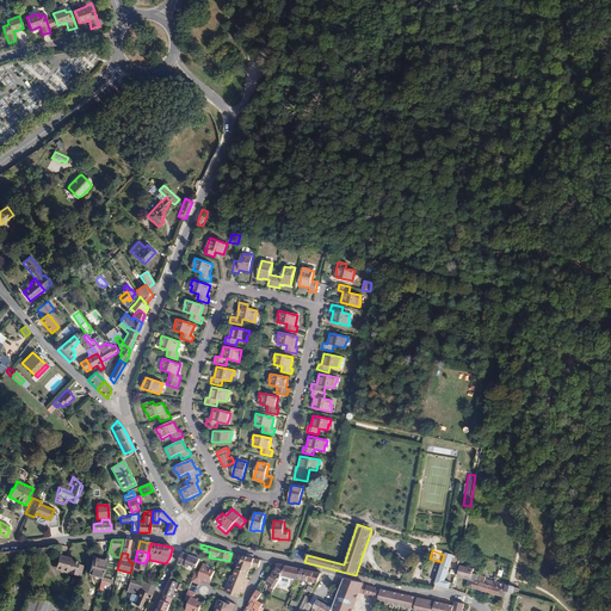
[(201,559),(192,556),(184,553),(178,563),(190,568),(191,566),(198,568),(201,560),(201,559)]
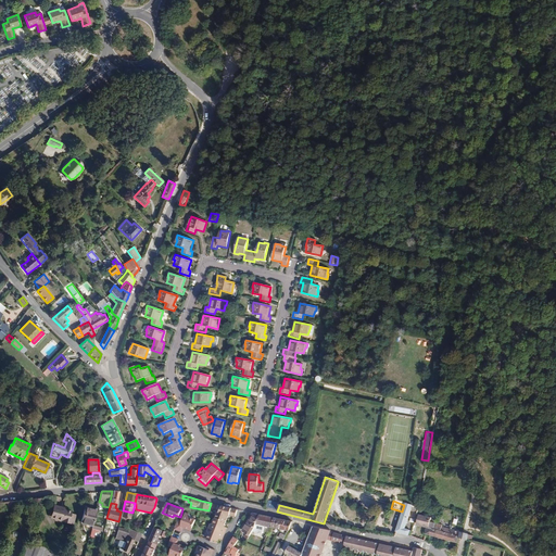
[(402,512),(396,531),(397,532),(408,535),(411,530),(404,529),(411,510),(416,513),(417,508),(412,506),(412,505),(405,503),(405,504),(404,505),(402,512)]
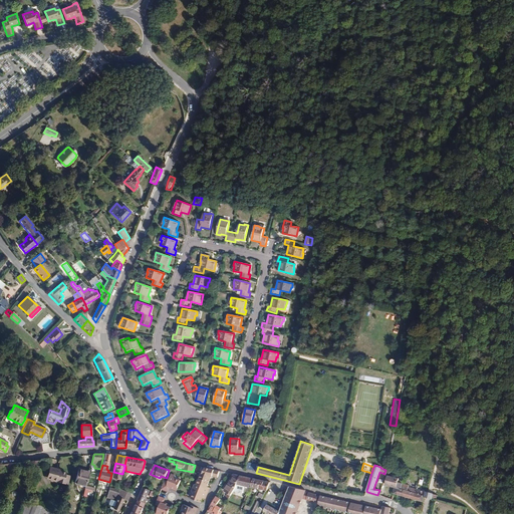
[(54,482),(56,482),(58,481),(61,482),(62,483),(62,484),(67,486),(70,476),(65,475),(66,473),(60,472),(57,470),(50,467),(48,472),(46,473),(46,474),(47,477),(49,480),(50,482),(51,482),(53,481),(54,482)]
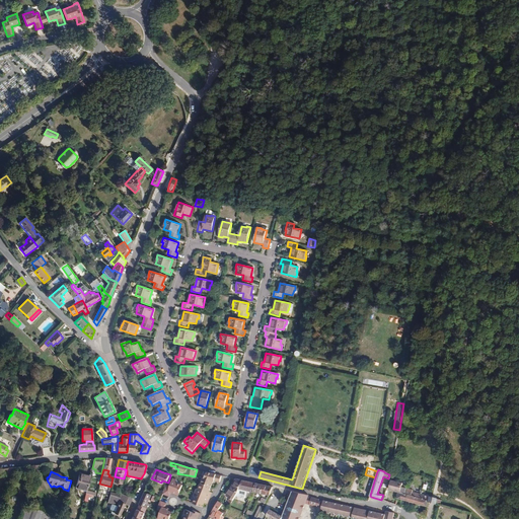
[(194,504),(200,506),(202,501),(204,497),(208,487),(210,482),(208,480),(211,473),(207,472),(206,475),(204,478),(202,485),(200,490),(198,489),(197,490),(195,493),(194,497),(195,498),(196,499),(194,504)]
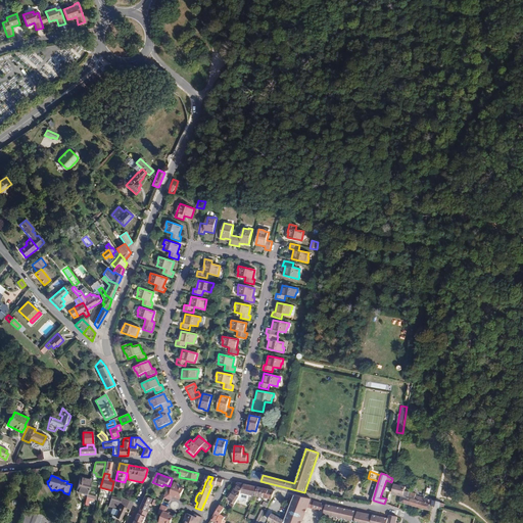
[(87,494),(91,480),(80,477),(76,491),(87,494)]
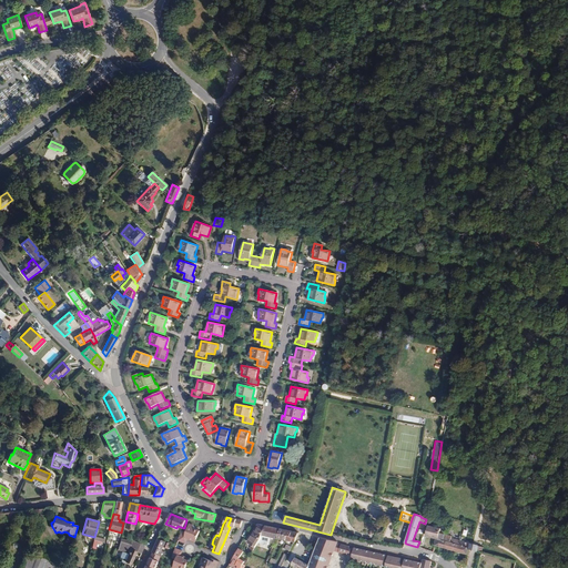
[(240,528),(242,520),(232,518),(231,518),(227,526),(230,527),(227,533),(223,544),(221,548),(219,554),(222,556),(224,551),(226,553),(230,546),(232,539),(229,538),(231,534),(233,527),(240,528)]
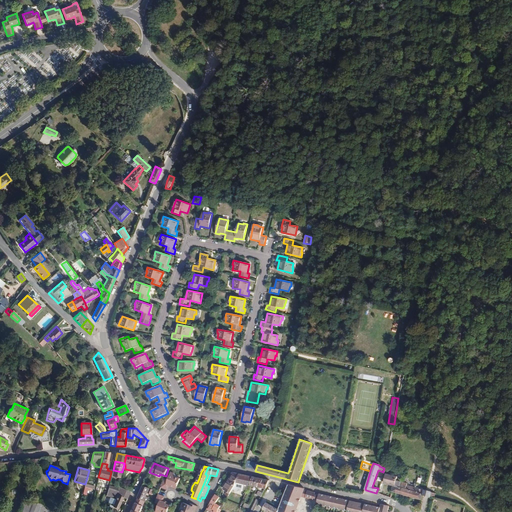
[(122,472),(113,470),(111,476),(120,478),(122,472)]
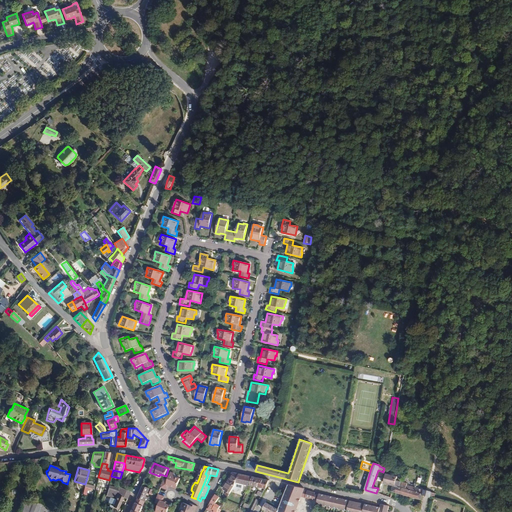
[(169,480),(165,478),(161,487),(168,490),(169,485),(173,486),(173,488),(175,487),(177,488),(180,479),(175,477),(175,476),(175,474),(172,472),(169,480)]
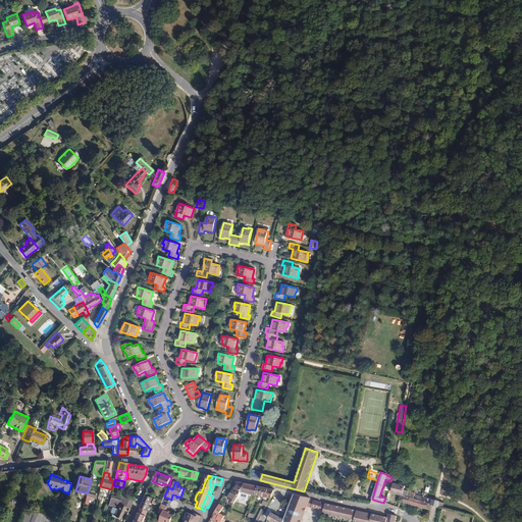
[(237,482),(227,499),(230,502),(235,504),(241,492),(243,483),(237,482)]
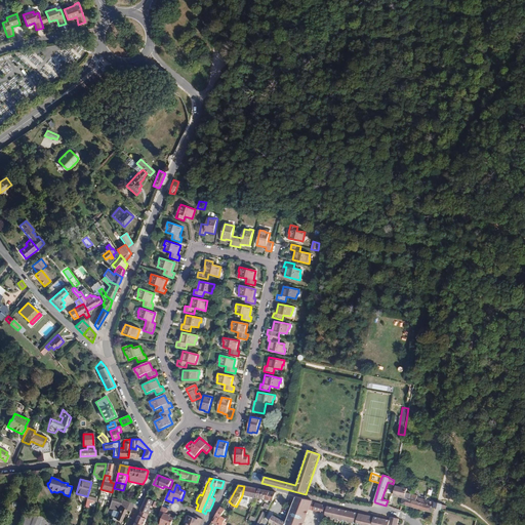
[(244,486),(242,495),(256,498),(258,489),(244,486)]
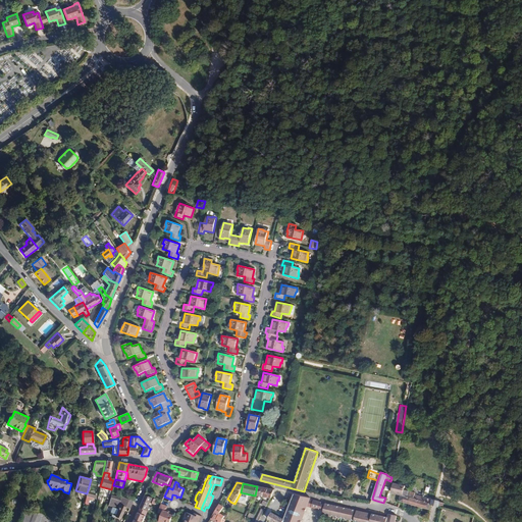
[(405,486),(392,483),(389,487),(393,488),(392,492),(401,496),(402,496),(404,489),(404,487),(405,486)]
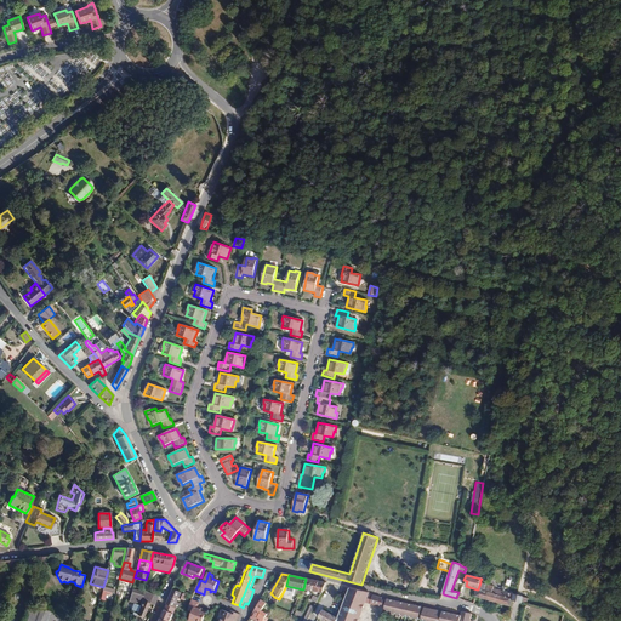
[(313,591),(319,581),(306,579),(303,590),(313,591)]
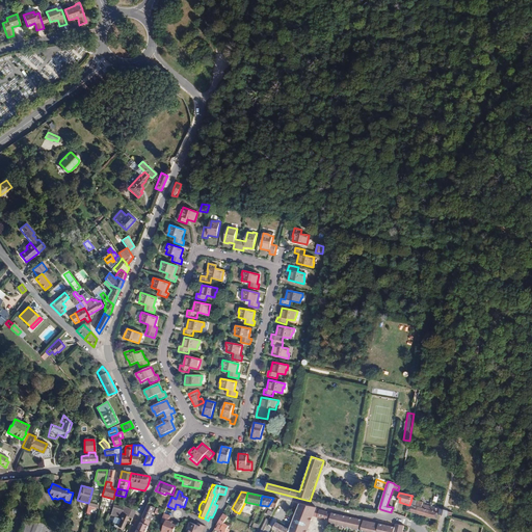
[(273,498),(268,506),(275,508),(276,506),(278,499),(273,498)]
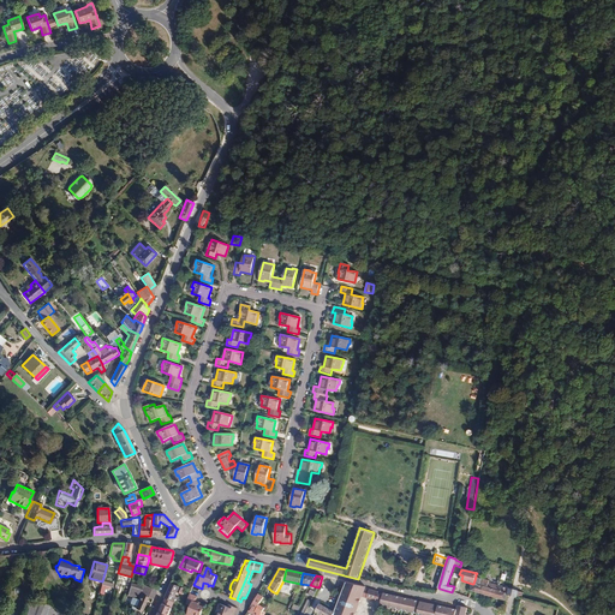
[(473,584),(472,584),(470,591),(471,591),(482,595),(485,580),(476,577),(473,584)]
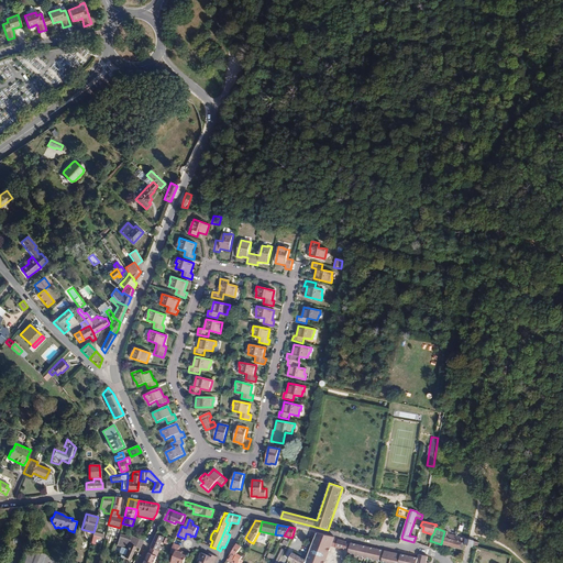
[(441,544),(452,547),(455,536),(448,533),(448,531),(444,531),(441,544)]
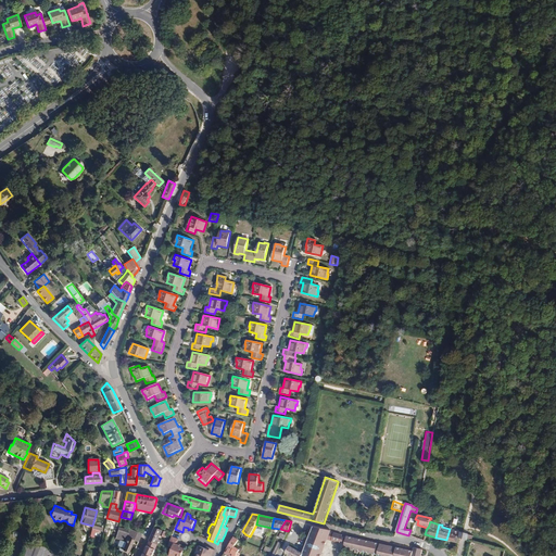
[(92,526),(89,536),(93,539),(96,532),(99,533),(100,531),(102,532),(103,529),(98,527),(92,526)]
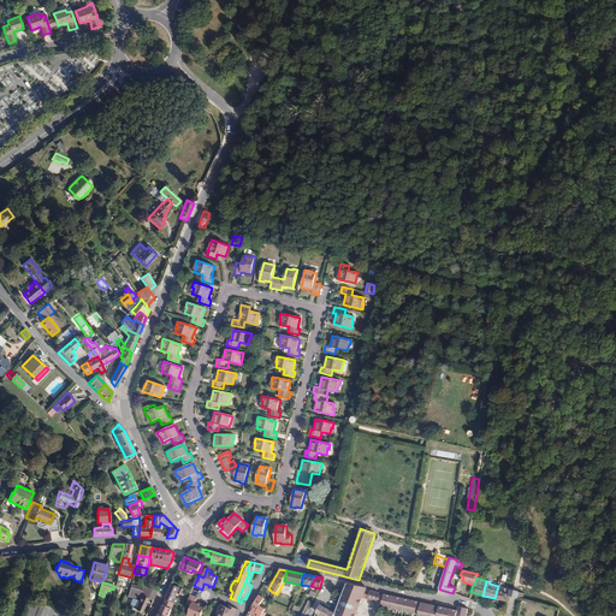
[(355,615),(362,597),(367,598),(367,600),(377,602),(378,598),(379,593),(366,590),(366,588),(356,586),(347,584),(335,614),(333,615),(355,615)]
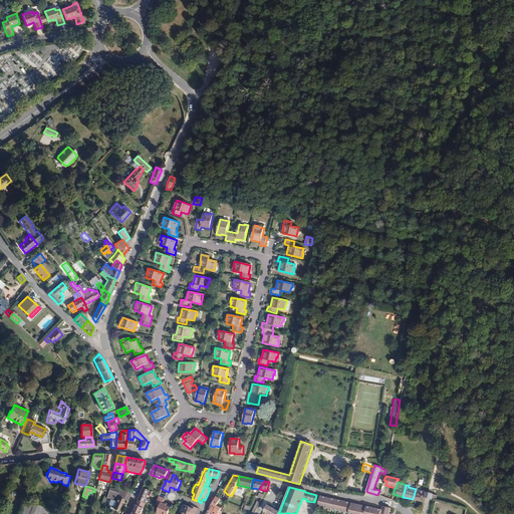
[(146,504),(148,504),(150,500),(147,498),(148,495),(152,497),(155,492),(144,488),(138,500),(146,504)]
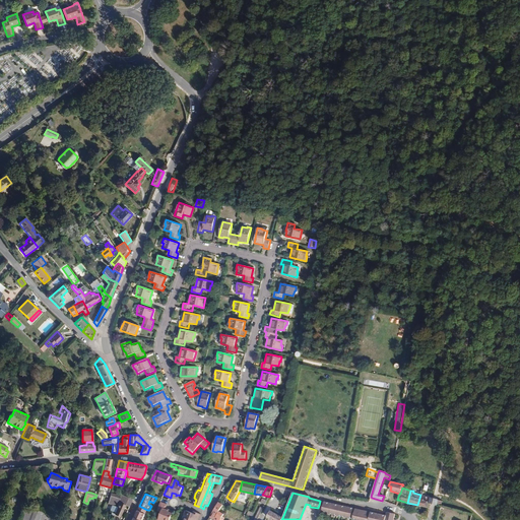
[(119,502),(125,506),(129,507),(129,506),(132,501),(121,495),(120,497),(119,501),(119,502)]
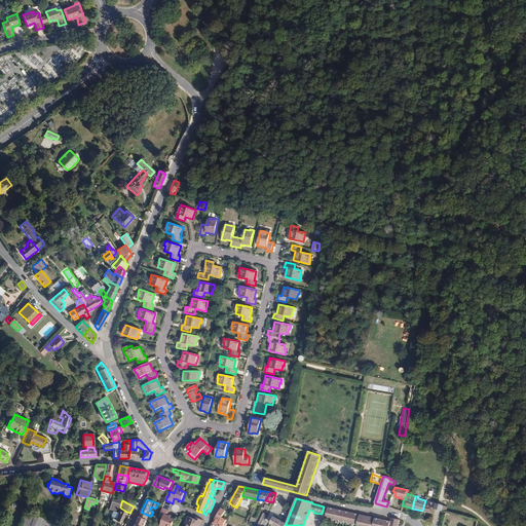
[(425,500),(422,511),(433,514),(435,509),(436,503),(425,500)]
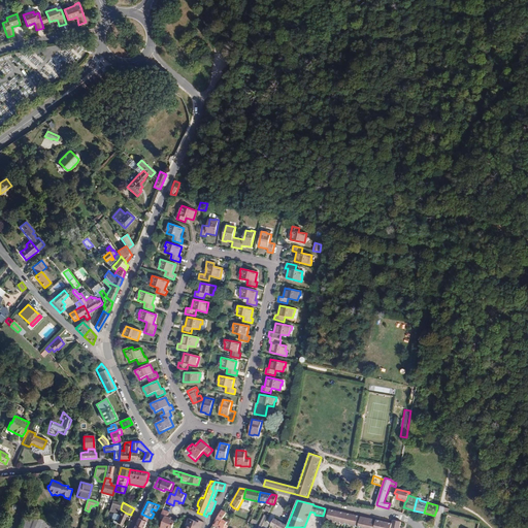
[(109,512),(112,513),(119,515),(121,509),(121,508),(111,505),(109,512)]
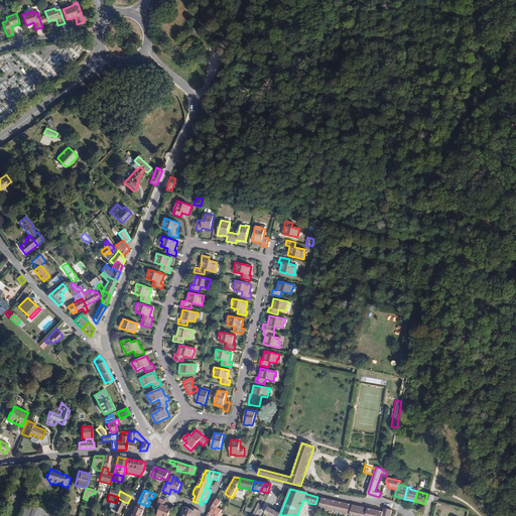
[(118,498),(116,503),(116,504),(114,509),(113,510),(119,513),(124,502),(118,498)]
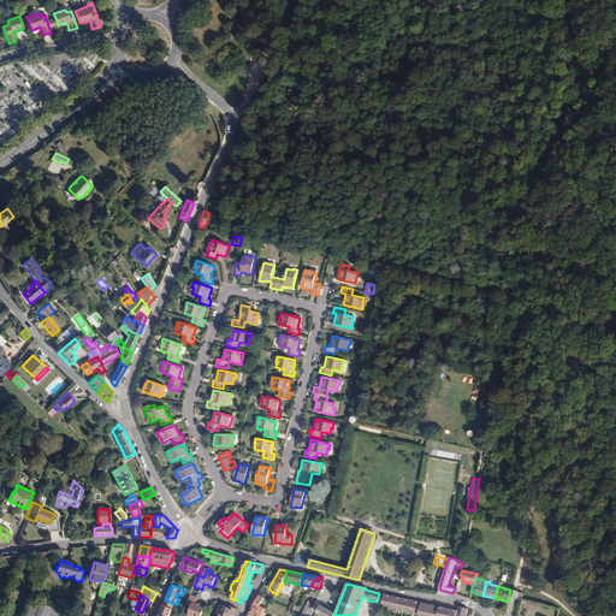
[(189,599),(187,605),(191,606),(188,615),(194,615),(195,615),(197,615),(201,615),(206,606),(203,606),(202,604),(201,605),(196,603),(199,598),(190,594),(189,599)]
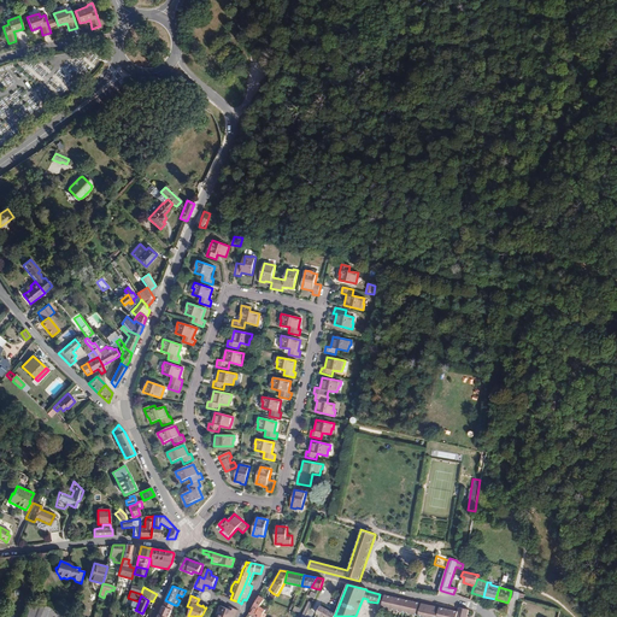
[(252,609),(250,613),(256,616),(264,616),(266,615),(264,613),(260,611),(258,610),(265,599),(259,597),(259,598),(252,609)]
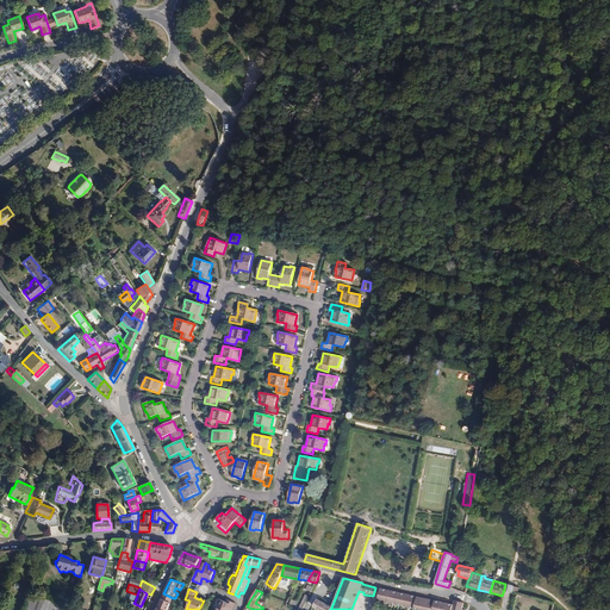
[(381,590),(379,602),(387,603),(396,605),(405,608),(415,609),(416,609),(458,609),(453,609),(453,605),(444,603),(435,602),(427,599),(417,597),(408,596),(398,593),(390,591),(381,590)]
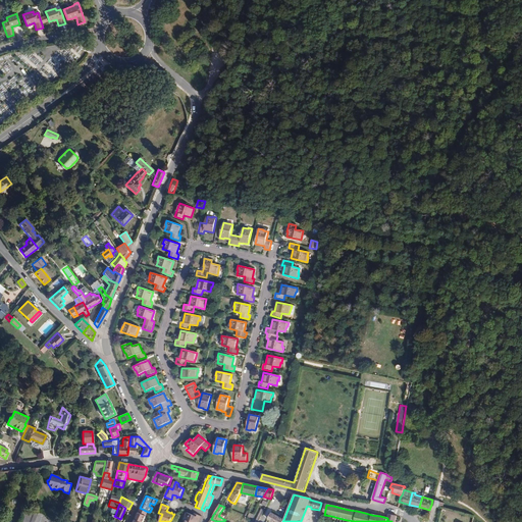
[(46,521),(49,517),(25,508),(20,521),(46,521)]
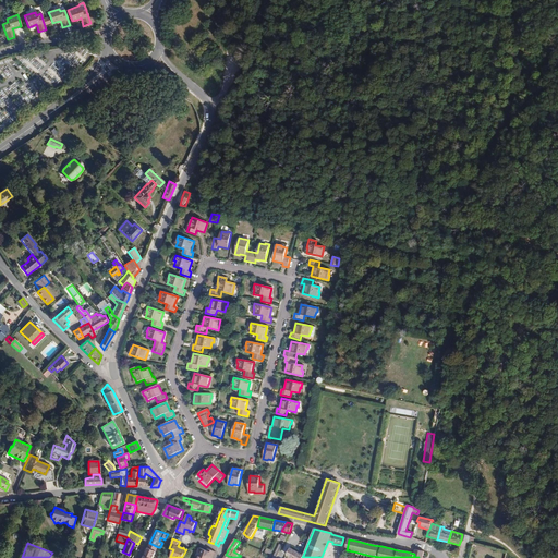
[(147,548),(144,555),(143,557),(153,557),(156,552),(147,548)]
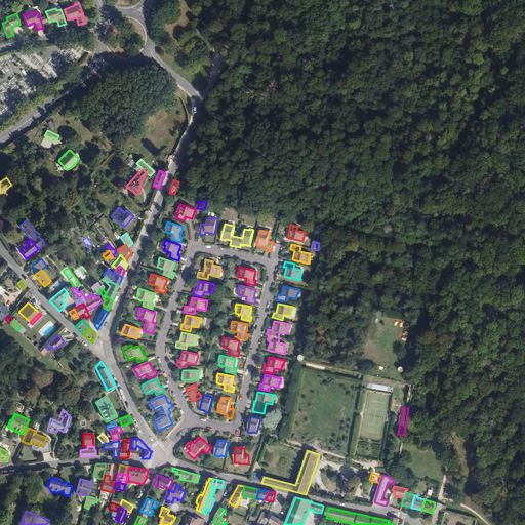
[(197,524),(198,524),(201,524),(203,520),(195,517),(195,518),(188,516),(187,519),(188,521),(189,521),(187,524),(197,524)]
